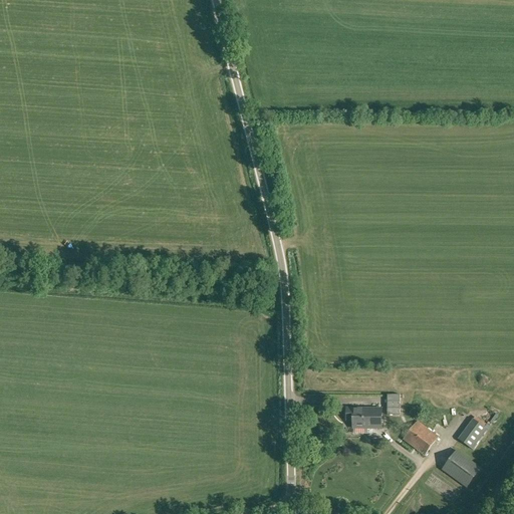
[(396,398),(381,398),(381,418),(396,418),(396,398)]
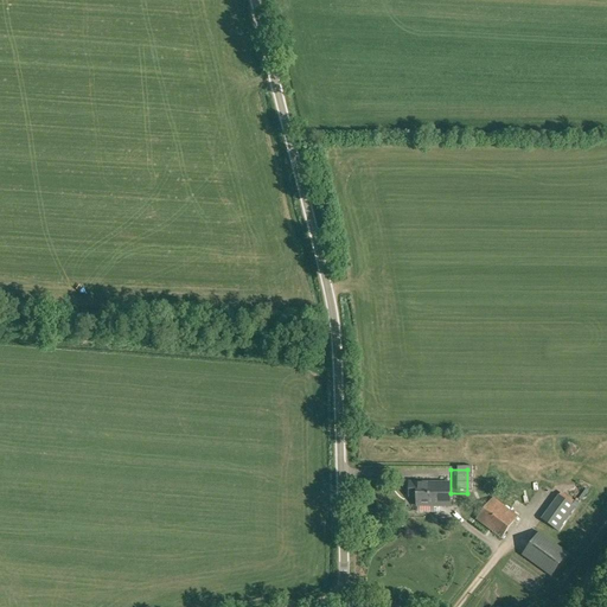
[(451,506),(451,484),(409,484),(409,497),(416,497),(416,506),(451,506)]
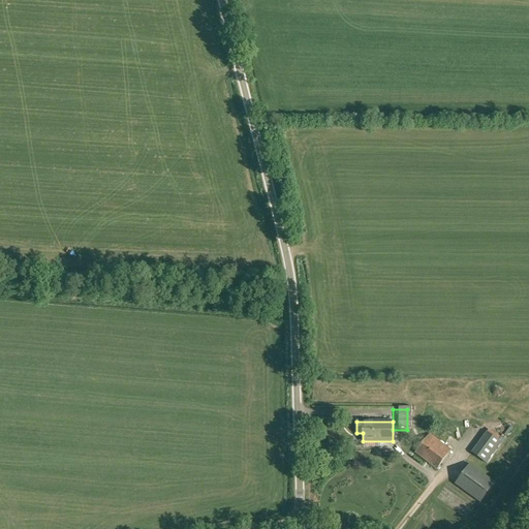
[(485,462),(500,440),(502,438),(489,429),(471,453),(485,462)]
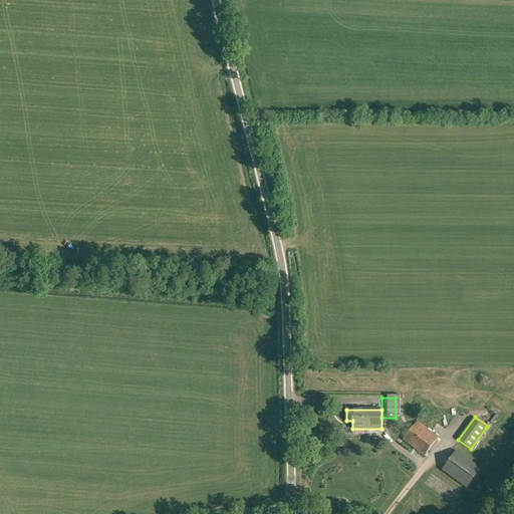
[(439,428),(442,424),(434,418),(431,422),(439,428)]
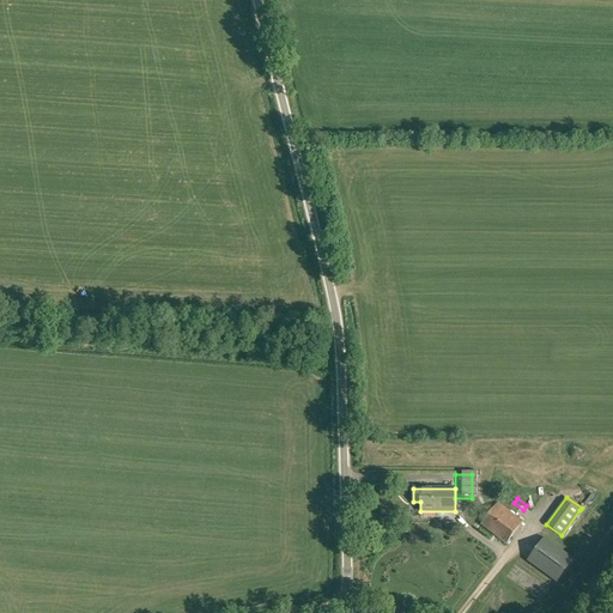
[(509,502),(507,507),(521,516),(525,511),(509,502)]
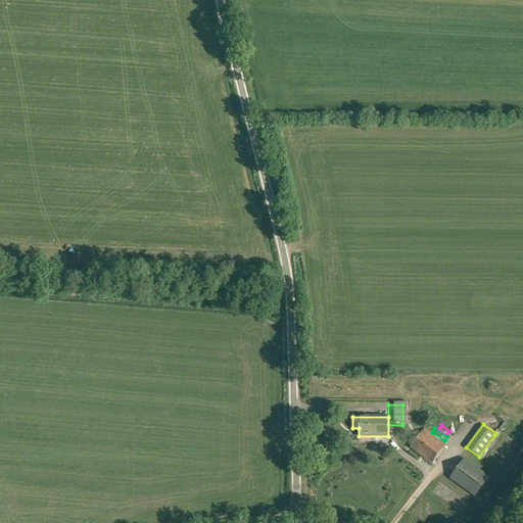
[(432,465),(446,444),(424,430),(410,447),(407,453),(418,460),(421,456),(424,458),(424,459),(432,465)]
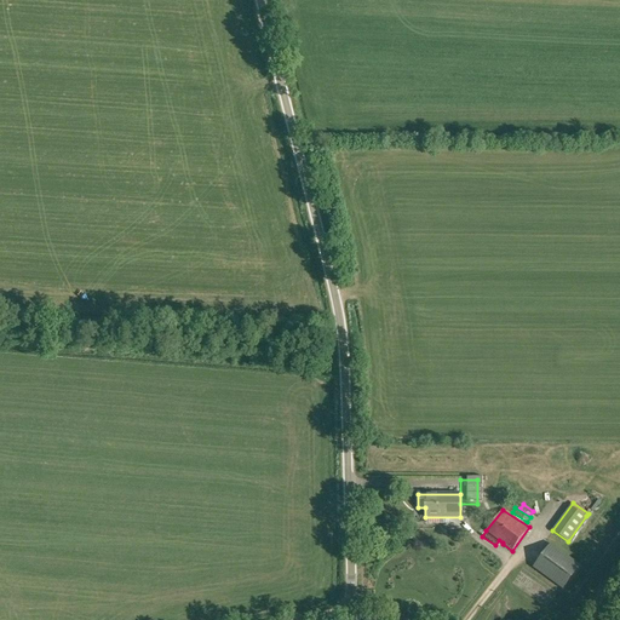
[(563,590),(581,564),(551,543),(533,567),(563,590)]
